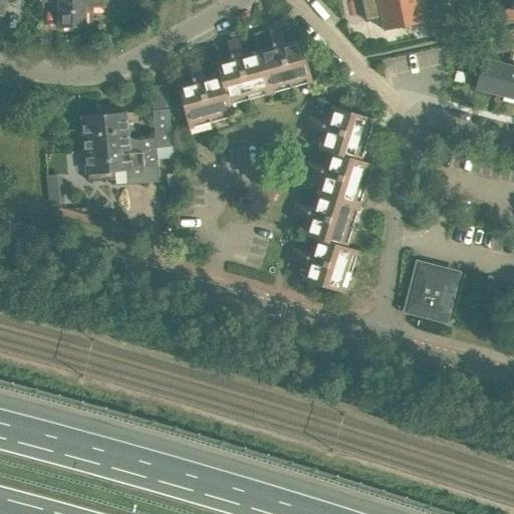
[(21,5),(21,0),(0,0),(0,13),(2,13),(4,0),(9,0),(9,3),(21,5)]
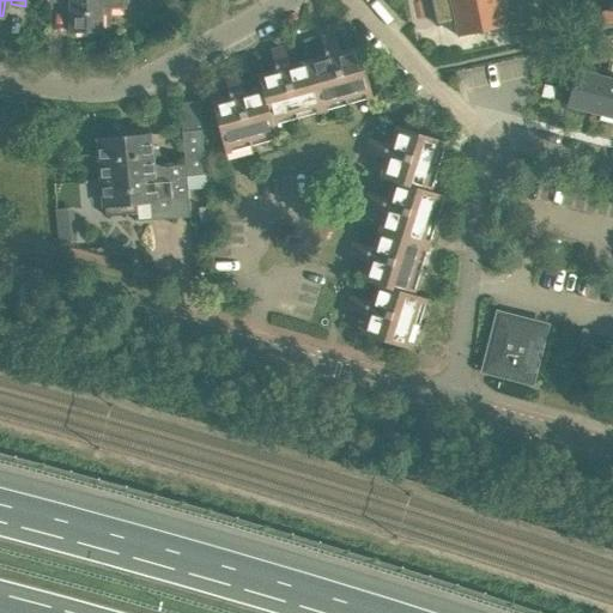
[(70,0),(70,31),(99,31),(99,8),(126,7),(126,0),(70,0)]
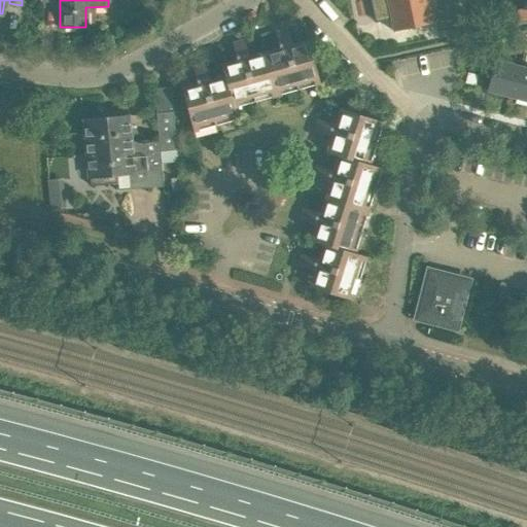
[(377,0),(381,19),(391,21),(393,30),(456,16),(460,32),(493,25),(494,25),(489,0),(377,0)]
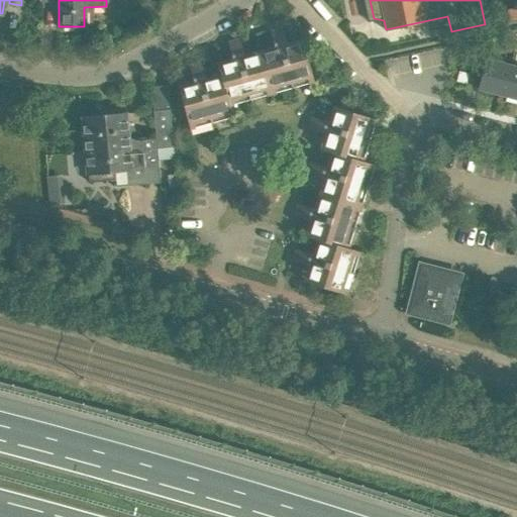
[(516,17),(516,4),(507,7),(509,19),(516,17)]
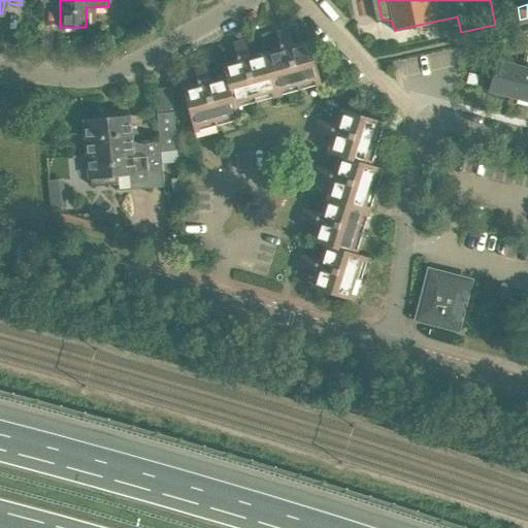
[(293,44),(288,28),(275,31),(281,47),(264,53),(275,96),(321,84),(308,40),(293,44)]
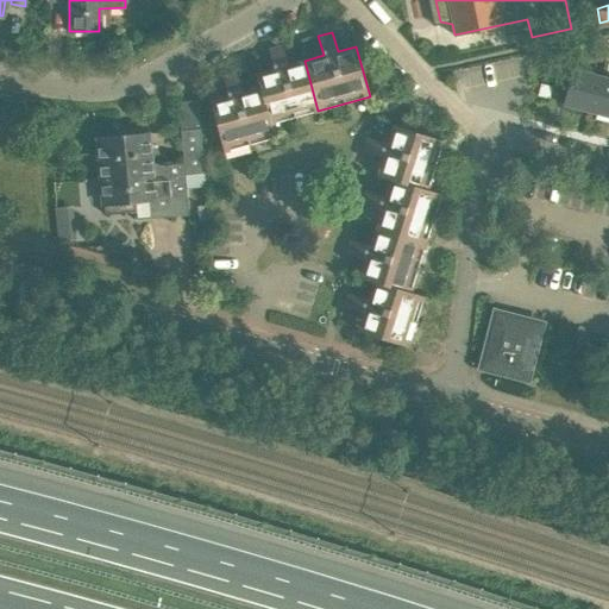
[(595,61),(607,58),(601,36),(590,38),(595,61)]
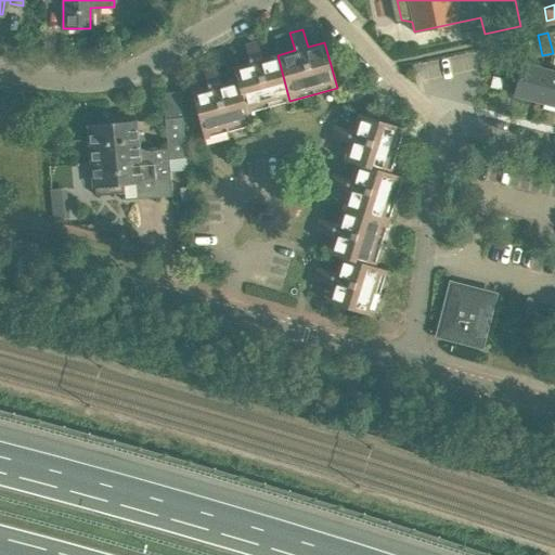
[(262,59),(258,41),(245,46),(249,63),(233,67),(236,80),(245,113),(289,101),(278,55),(262,59)]
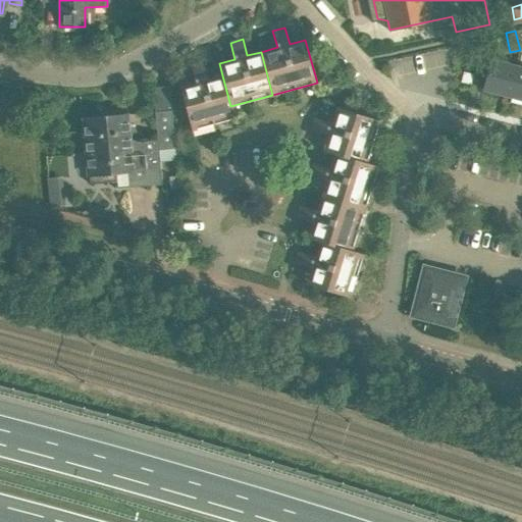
[(508,98),(516,67),(490,60),(482,92),(508,98)]
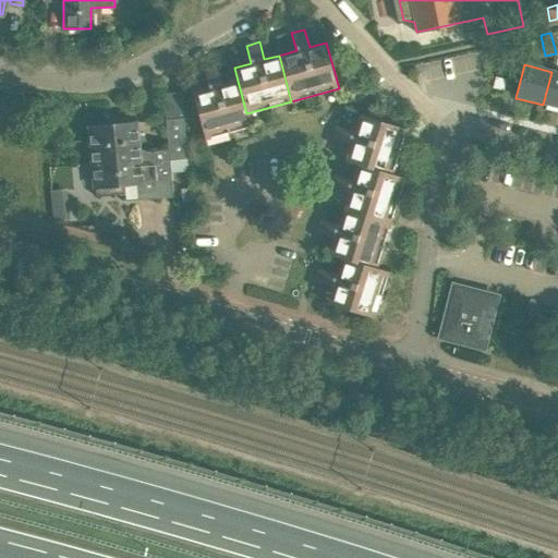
[(222,85),(217,67),(205,70),(209,88),(193,94),(205,138),(250,126),(246,113),(238,81),(222,85)]
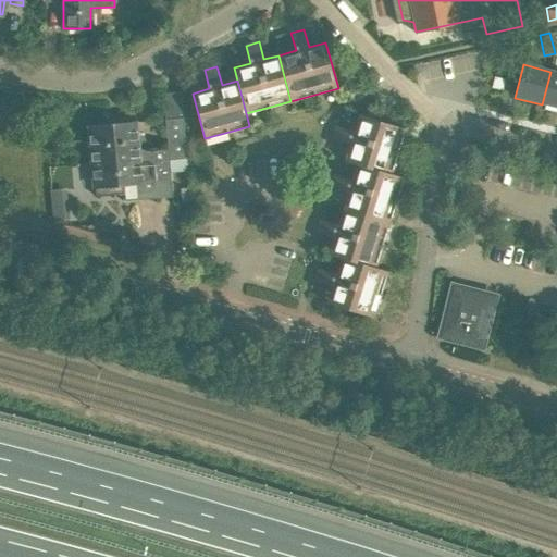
[(556,108),(556,73),(551,72),(542,104),(556,108)]
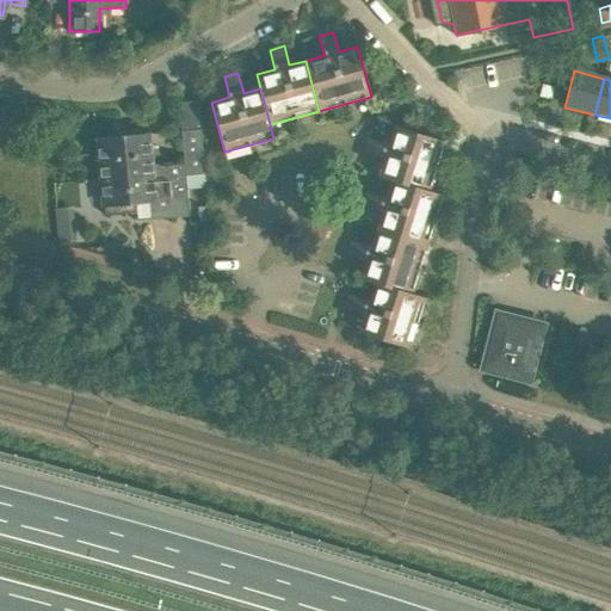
[(551,99),(555,87),(543,85),(539,97),(551,99)]
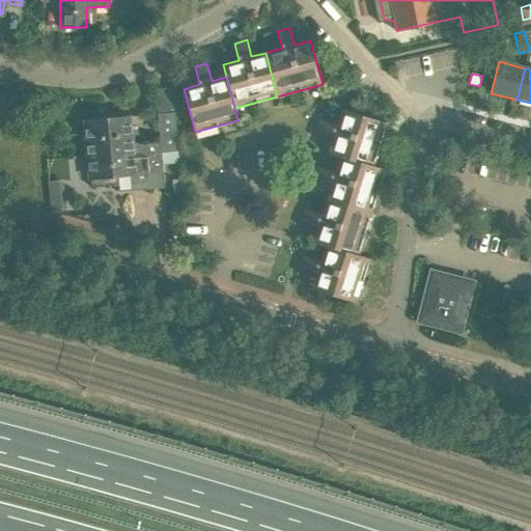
[(373,164),(387,120),(343,107),(338,123),(320,118),(316,131),(334,136),(330,150),(341,155),(373,164)]
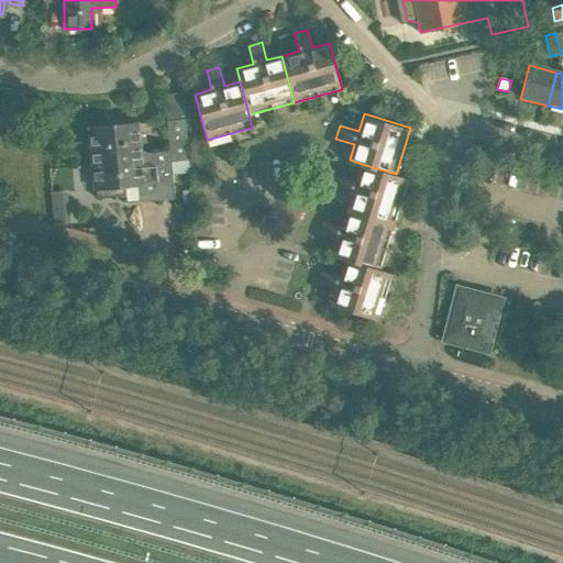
[(173,200),(169,163),(188,161),(185,121),(166,122),(168,152),(152,154),(154,174),(155,174),(156,189),(152,189),(153,201),(173,200)]
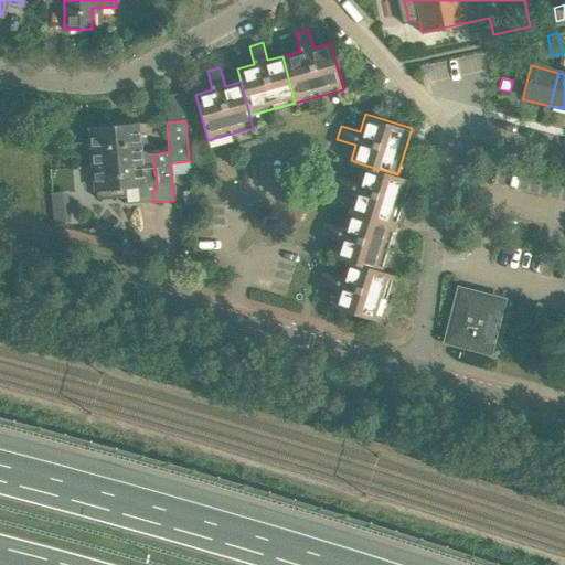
[(92,166),(139,162),(136,126),(89,130),(92,166)]
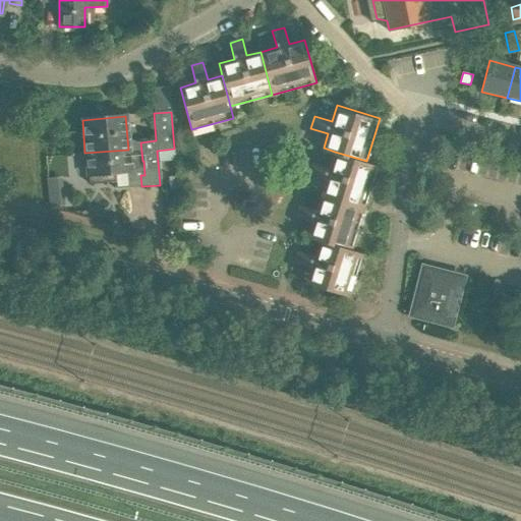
[(129,162),(128,150),(84,153),(88,182),(106,181),(105,173),(127,171),(128,188),(141,186),(140,175),(145,175),(143,161),(142,161),(129,162)]
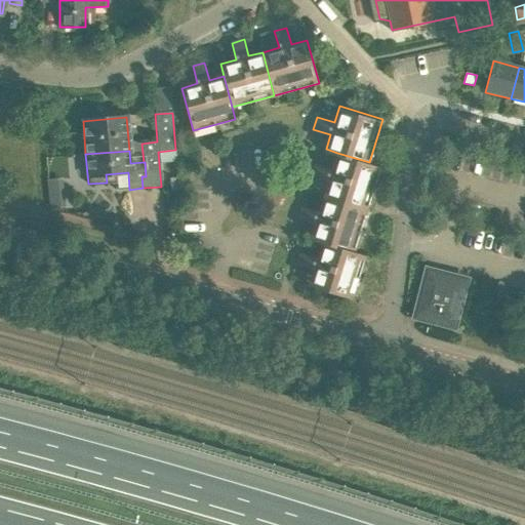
[(367,208),(380,165),(369,162),(337,153),(332,167),(316,162),(312,175),(329,179),(324,195),(367,208)]
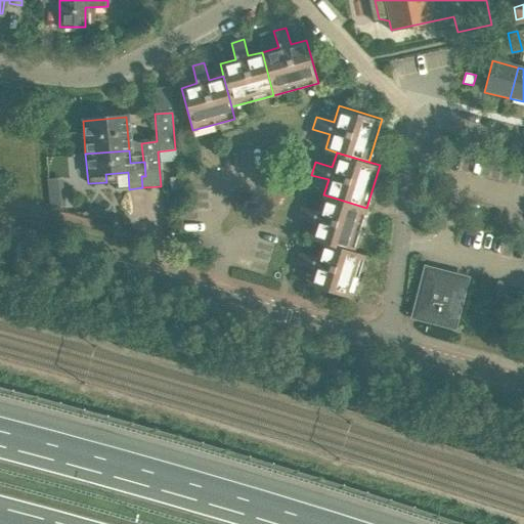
[(171,191),(179,190),(178,177),(170,178),(171,191)]
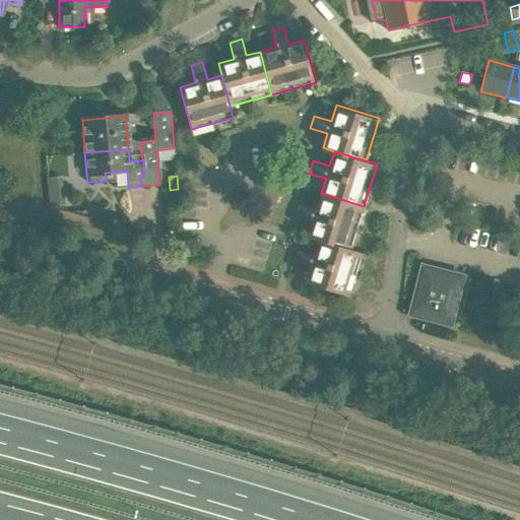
[(351,248),(364,206),(321,193),(317,208),(300,203),(296,215),(313,220),(309,235),(321,239),(351,248)]
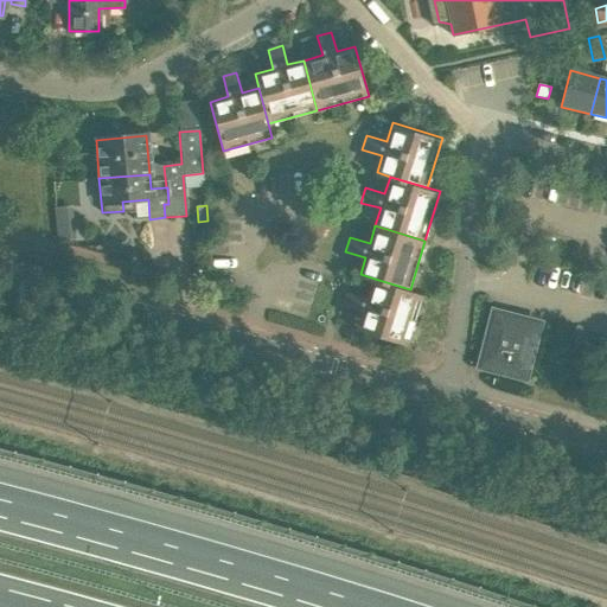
[(407,343),(422,293),(410,289),(375,279),(369,296),(349,291),(344,305),(364,311),(359,328),(407,343)]
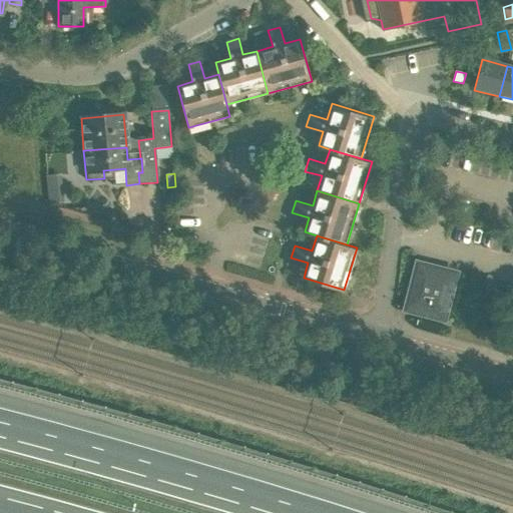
[(443,317),(455,273),(417,263),(405,307),(443,317)]
